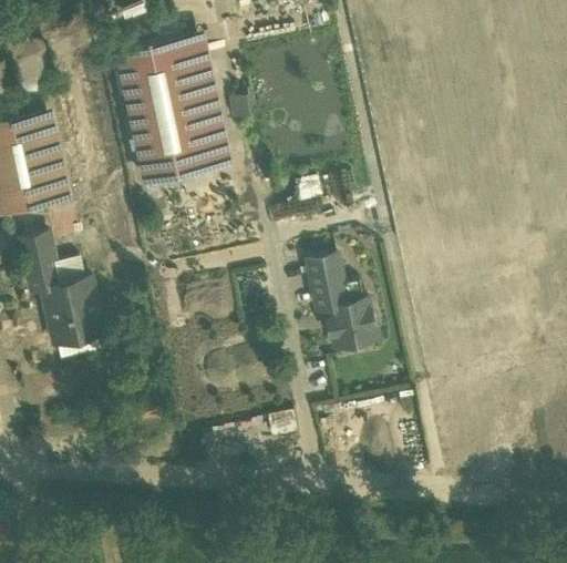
[(116,50),(144,181),(232,162),(204,31),(116,50)]
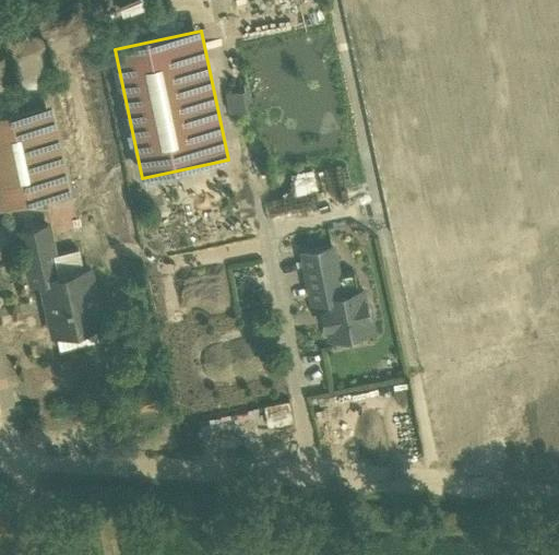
[(0,119),(0,205),(1,209),(57,197),(39,111),(0,119)]
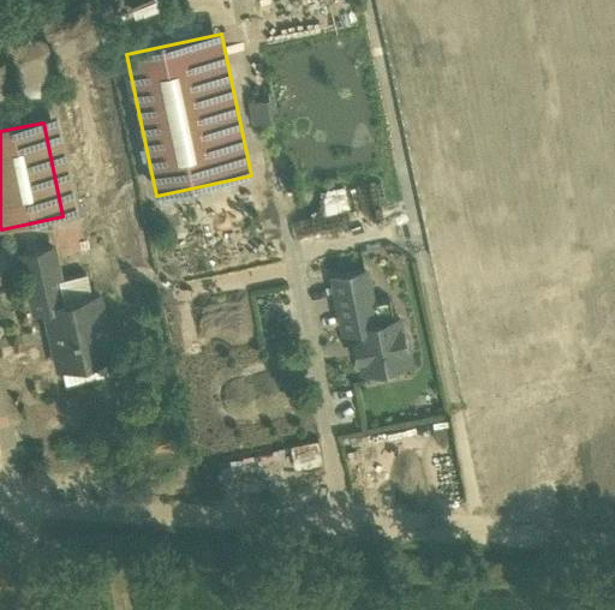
[(72,261),(95,258),(94,240),(70,243),(72,261)]
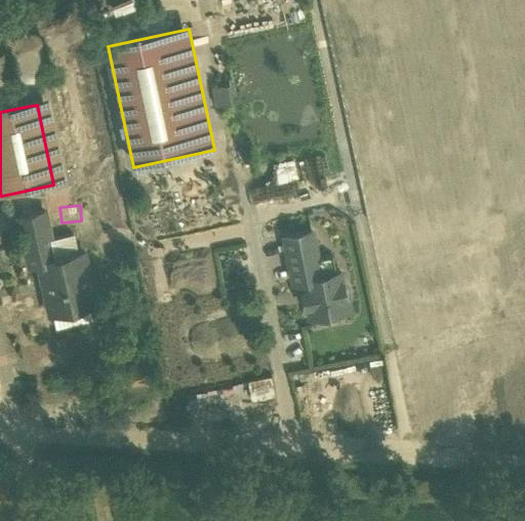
[(39,267),(54,264),(44,215),(17,222),(29,269),(39,267)]
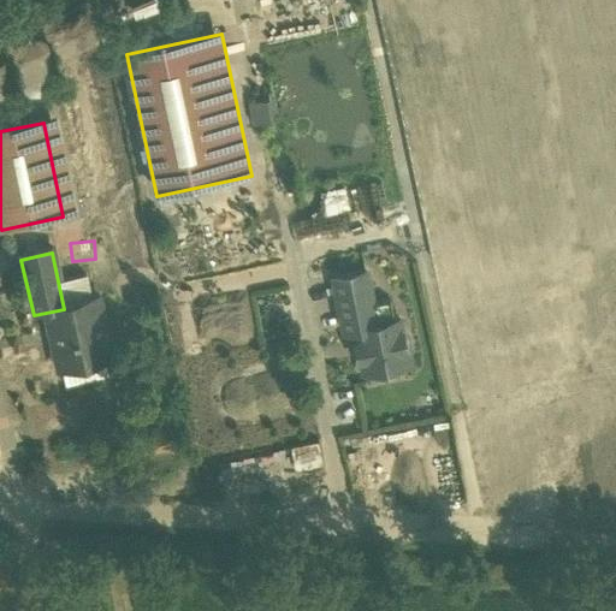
[(355,334),(375,330),(375,328),(371,308),(365,276),(333,283),(345,337),(355,334)]
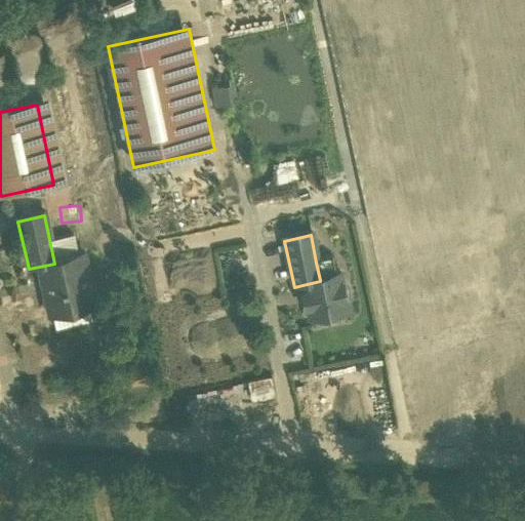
[(54,264),(39,267),(50,316),(51,316),(55,332),(98,322),(83,256),(54,264)]
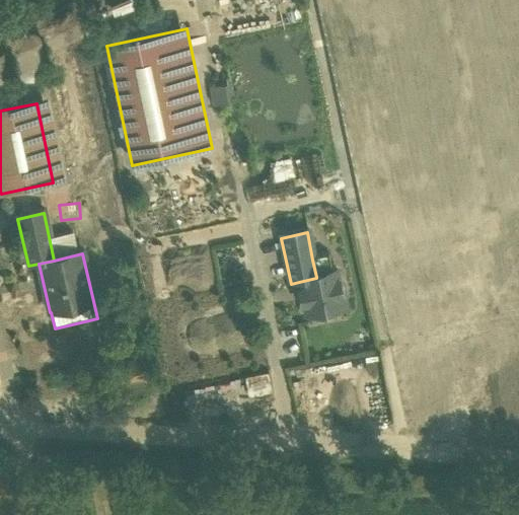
[(328,256),(312,260),(316,277),(332,275),(328,256)]
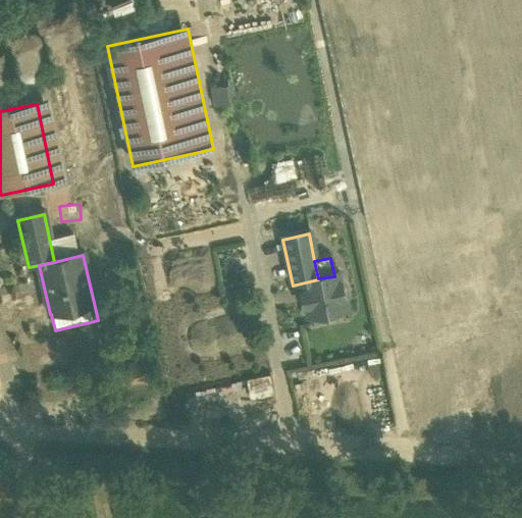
[(318,279),(301,283),(304,294),(301,294),(304,308),(306,308),(308,319),(342,313),(338,301),(342,300),(338,288),(341,288),(338,275),(334,276),(318,279)]
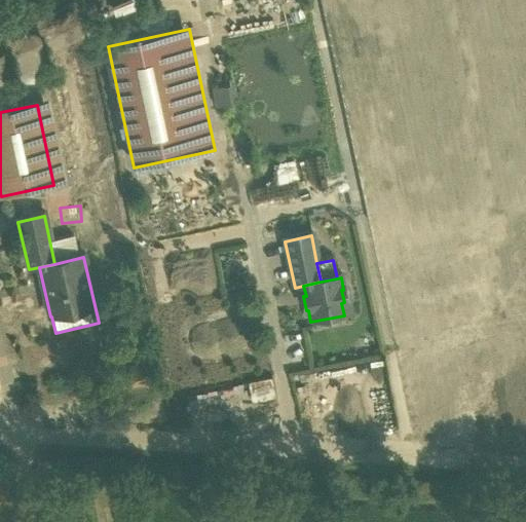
[(271,381),(251,386),(254,401),(275,396),(271,381)]
